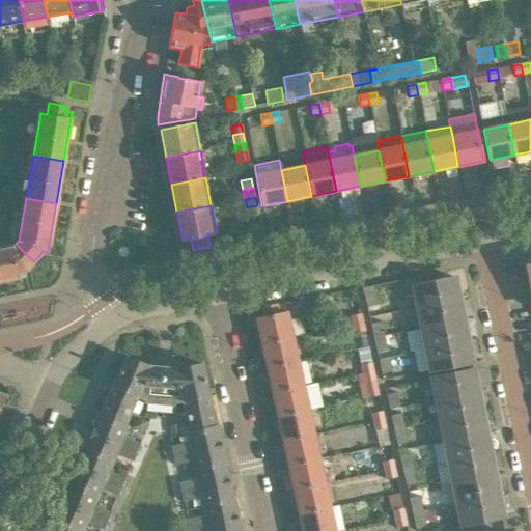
[(258,215),(257,205),(247,207),(249,217),(258,215)]
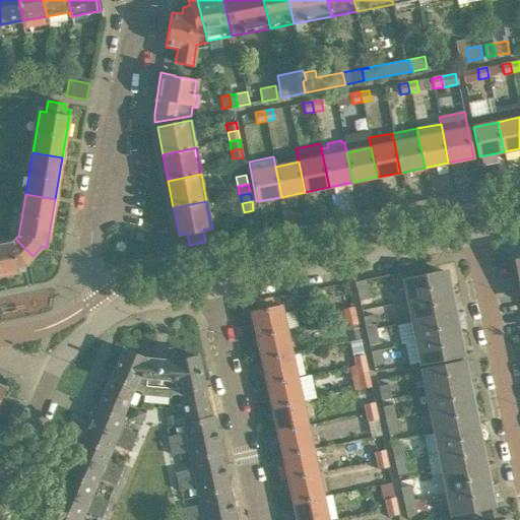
[(11,243),(0,245),(0,275),(23,270),(22,265),(23,265),(33,256),(15,239),(11,243)]
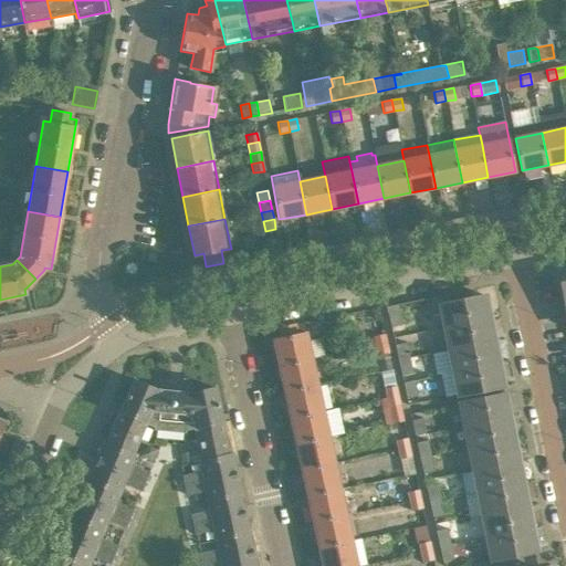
[(444,328),(490,320),(485,296),(458,302),(456,293),(425,299),(429,320),(442,316),(444,328)]
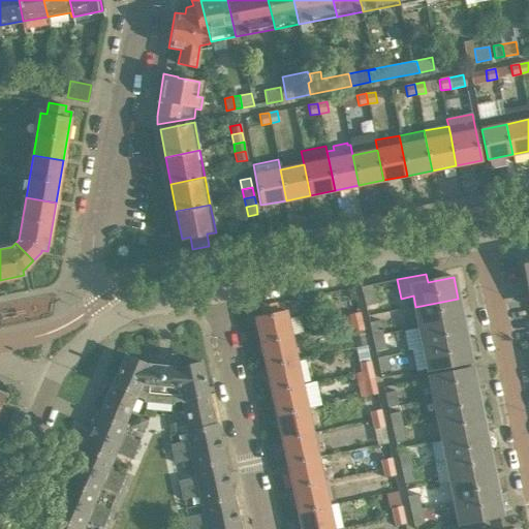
[(376,303),(372,285),(362,287),(366,306),(376,303)]
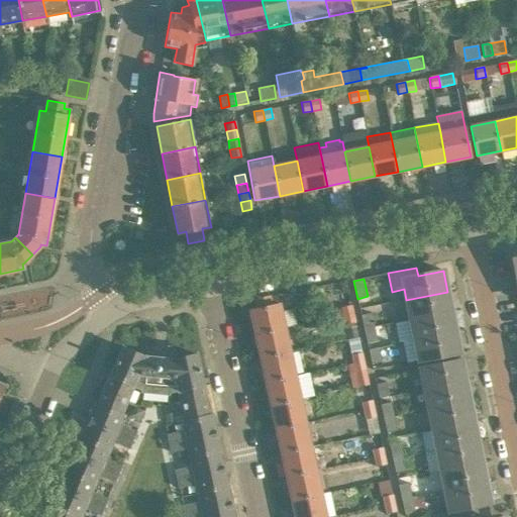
[(451,313),(447,292),(406,300),(410,321),(451,313)]
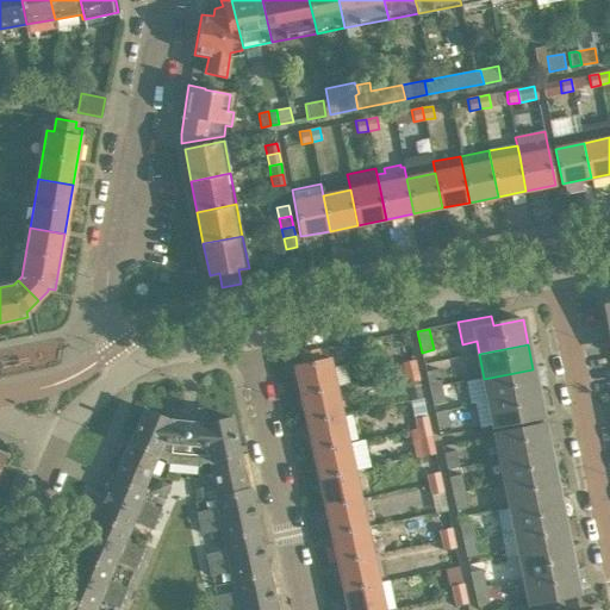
[(294,367),(300,396),(335,387),(329,359),(319,361),(317,350),(300,353),(303,365),(294,367)]
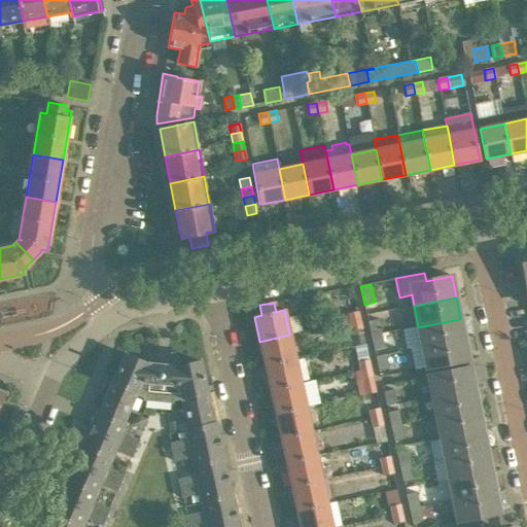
[(349,321),(359,319),(357,311),(348,313),(349,321)]
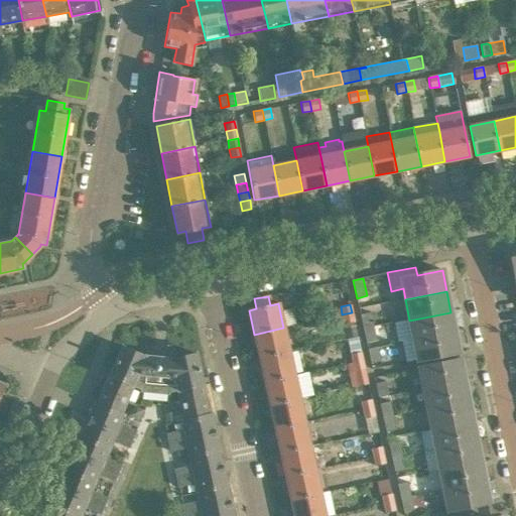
[(354,321),(352,312),(342,315),(344,325),(354,321)]
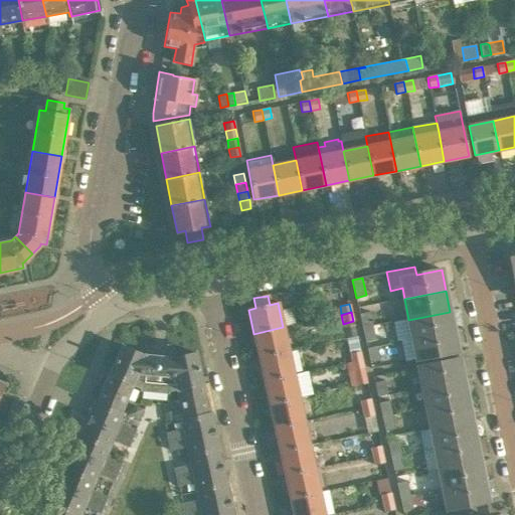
[(359,314),(362,328),(372,326),(369,312),(359,314)]
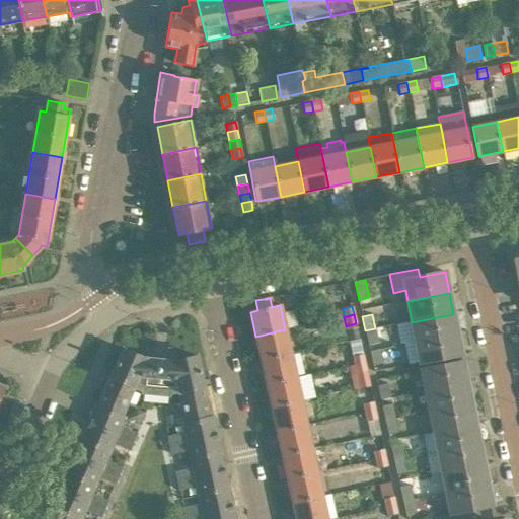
[(412,322),(416,344),(457,336),(453,314),(412,322)]
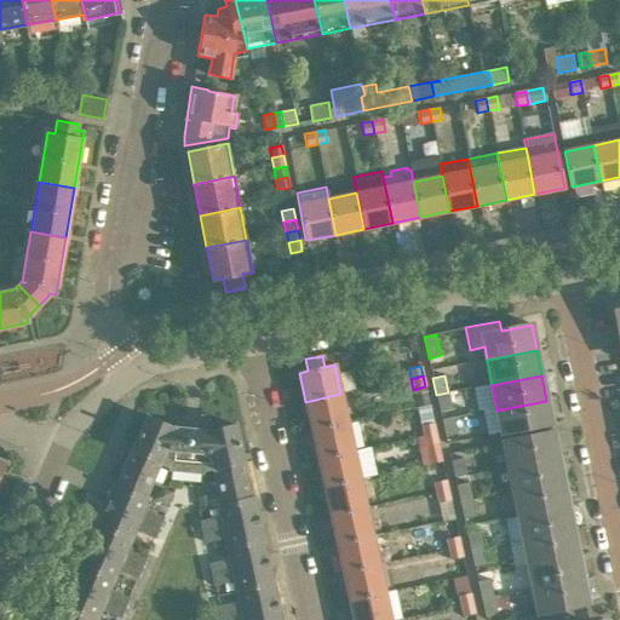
[(414,392),(417,407),(429,405),(426,390),(414,392)]
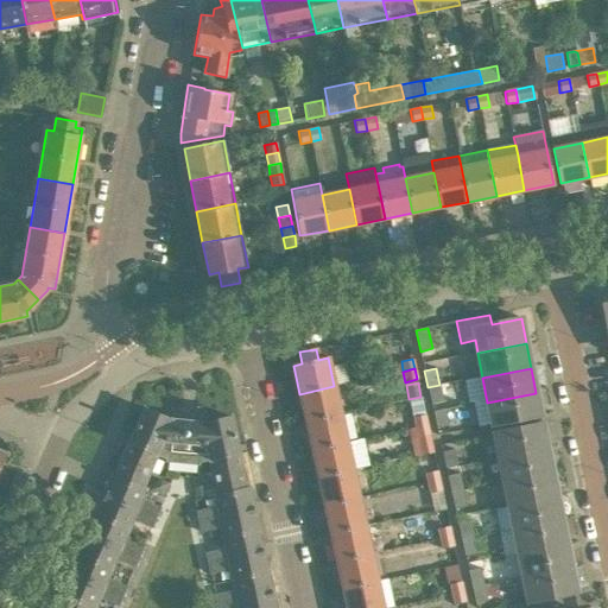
[(443,401),(439,385),(428,387),(431,404),(443,401)]
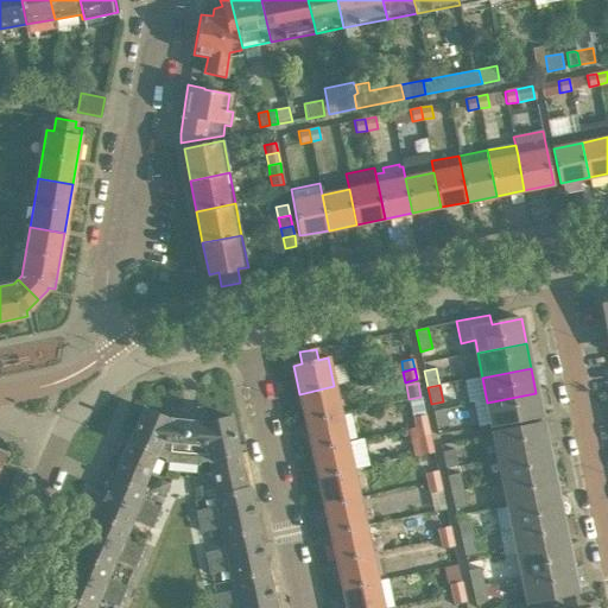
[(341,413),(334,386),(299,394),(305,422),(341,413)]
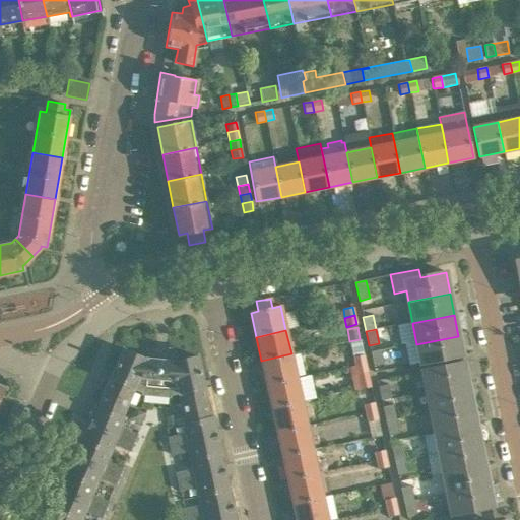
[(463,358),(458,336),(416,344),(420,366),(463,358)]
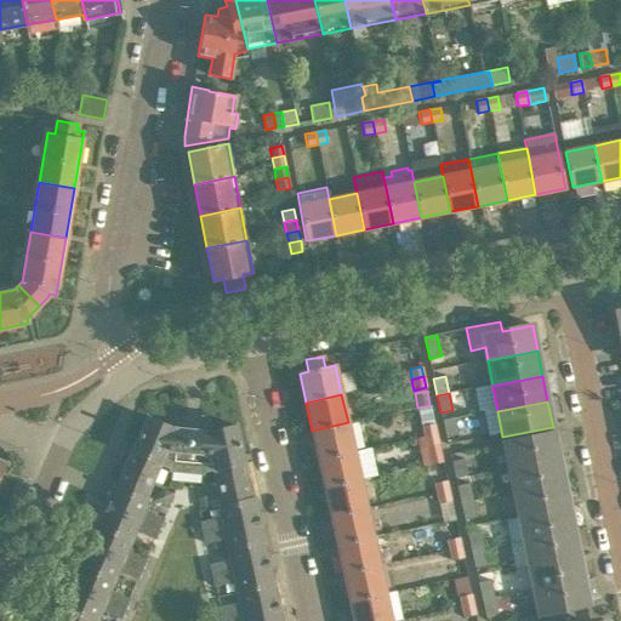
[(147,417),(131,453),(159,463),(172,468),(200,472),(214,469),(243,463),(235,425),(206,432),(176,428),(147,417)]
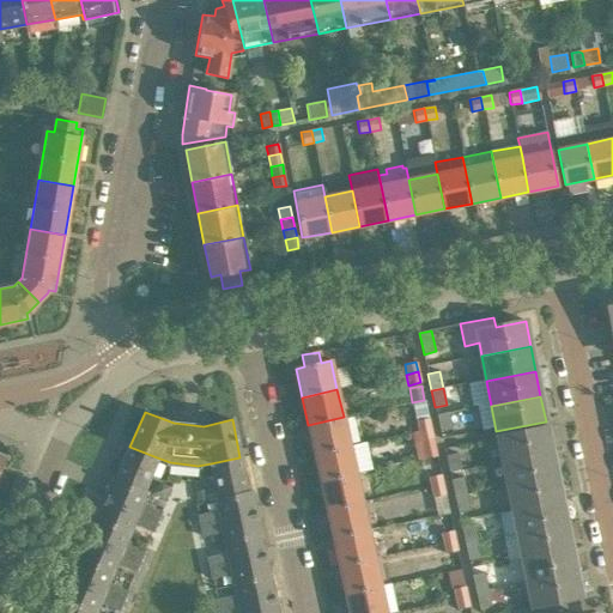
[(453,429),(449,412),(436,414),(439,431),(453,429)]
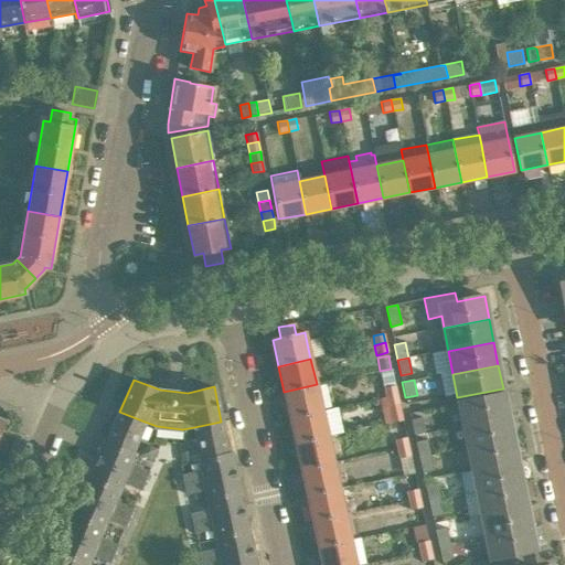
[(284,392),(289,417),(322,411),(317,384),(284,392)]
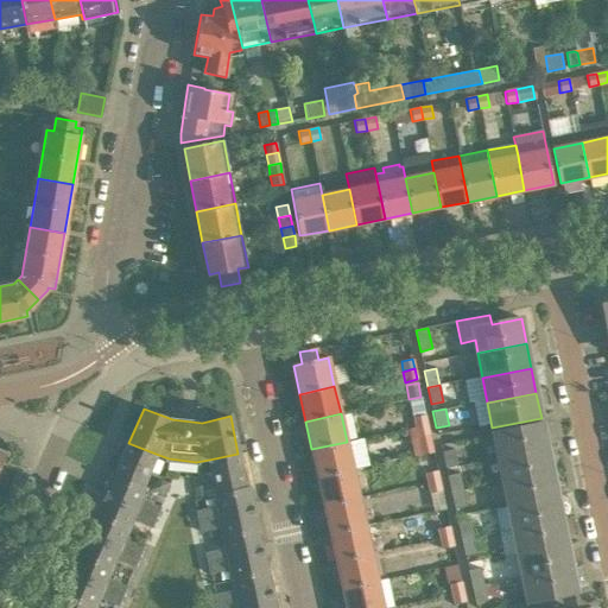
[(415,426),(426,424),(425,415),(413,417),(415,426)]
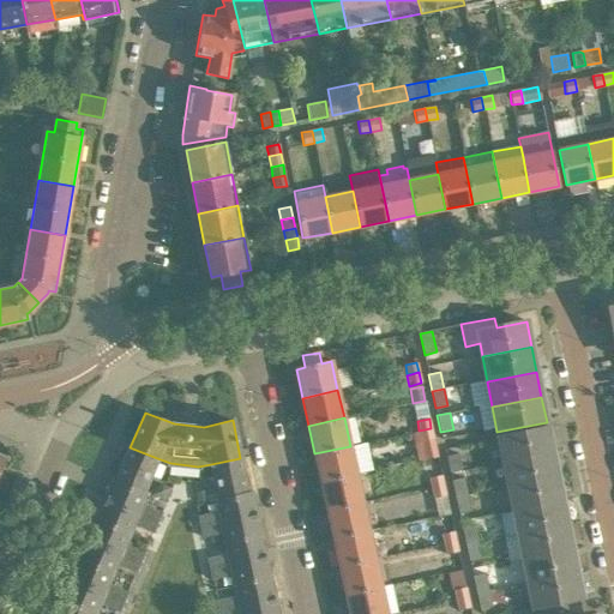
[(497,432),(503,457),(552,447),(547,422),(497,432)]
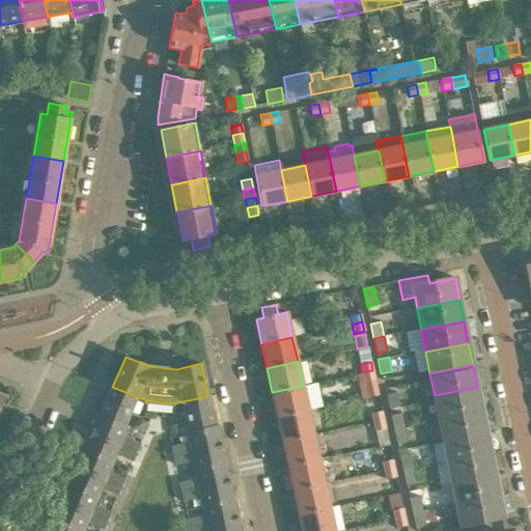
[(372,370),(362,372),(364,381),(374,379),(372,370)]
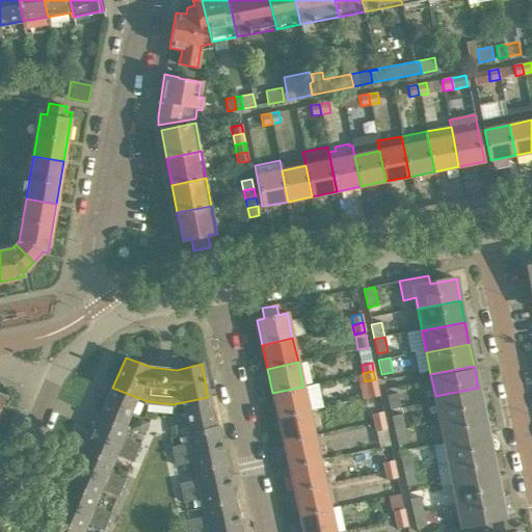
[(277,418),(309,410),(303,387),(272,393),(277,418)]
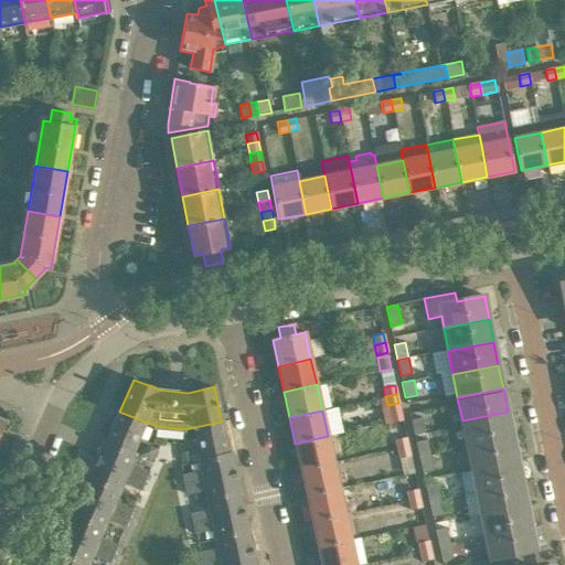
[(119,412),(107,443),(131,454),(145,422),(119,412)]
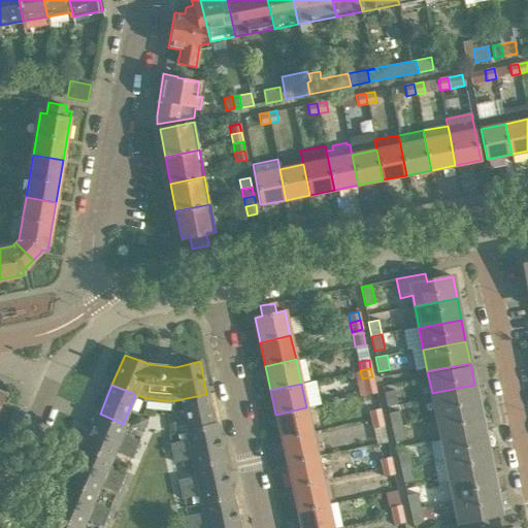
[(479,405),(474,385),(432,393),(436,415),(479,405)]
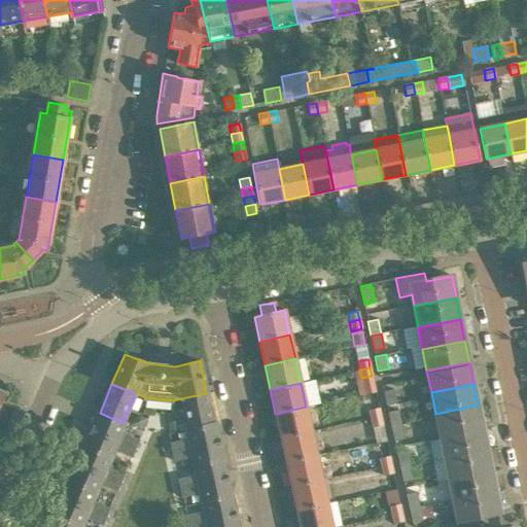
[(396,403),(393,389),(383,391),(386,406),(396,403)]
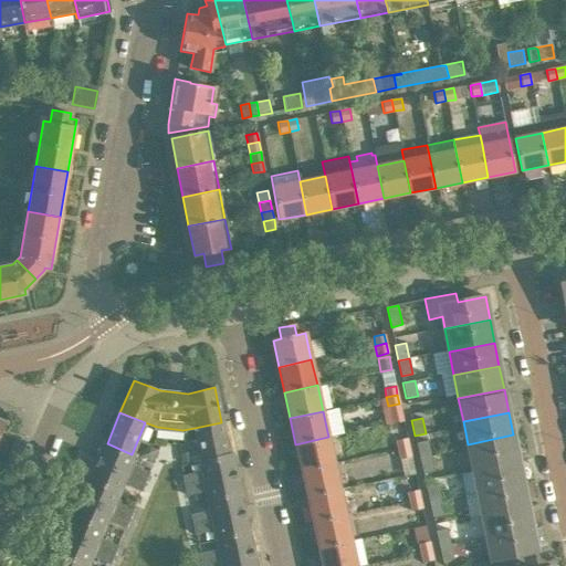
[(229,454),(221,422),(195,428),(202,460),(229,454)]
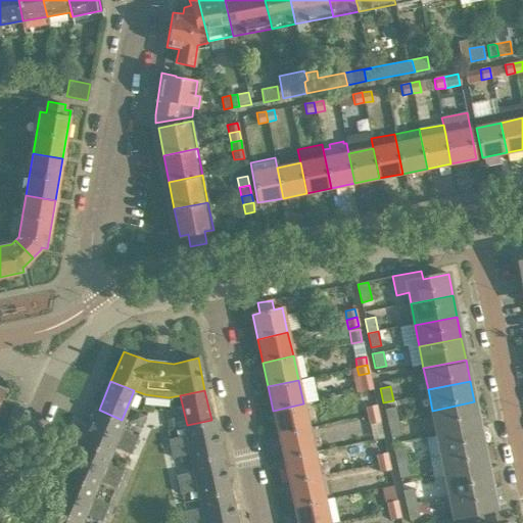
[(432,411),(436,431),(478,423),(474,401),(432,411)]
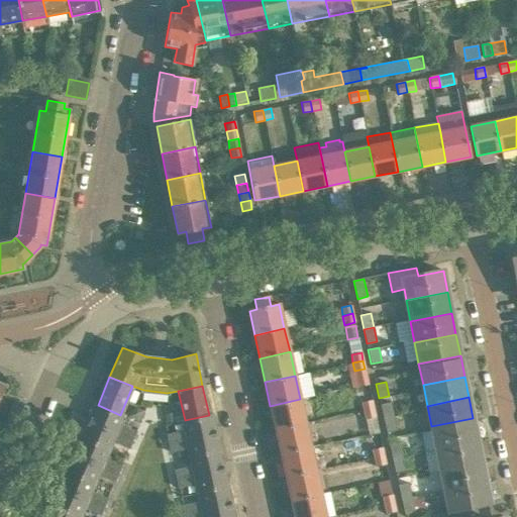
[(270,406),(275,429),(305,422),(300,399),(270,406)]
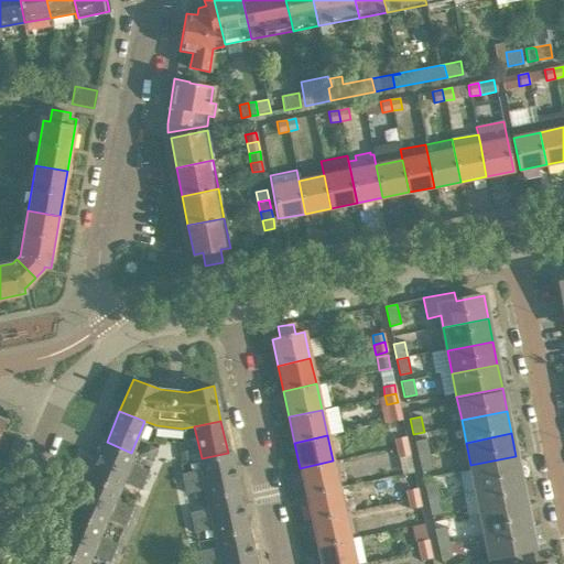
[(397,447),(408,445),(405,436),(394,438),(397,447)]
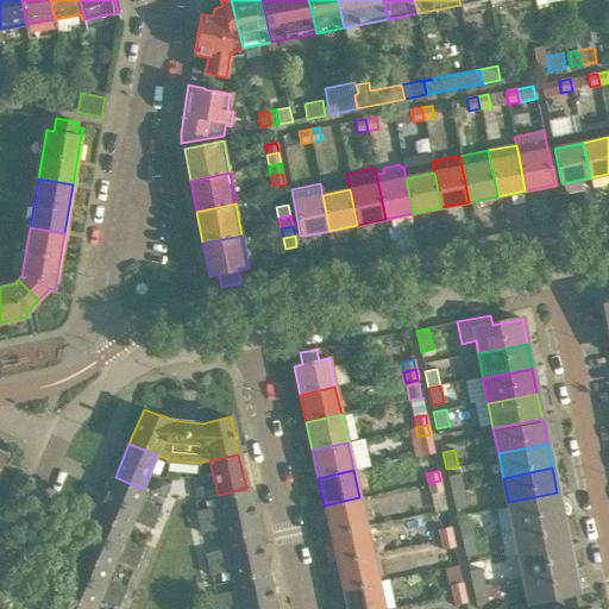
[(447,476),(451,493),(464,490),(460,473),(447,476)]
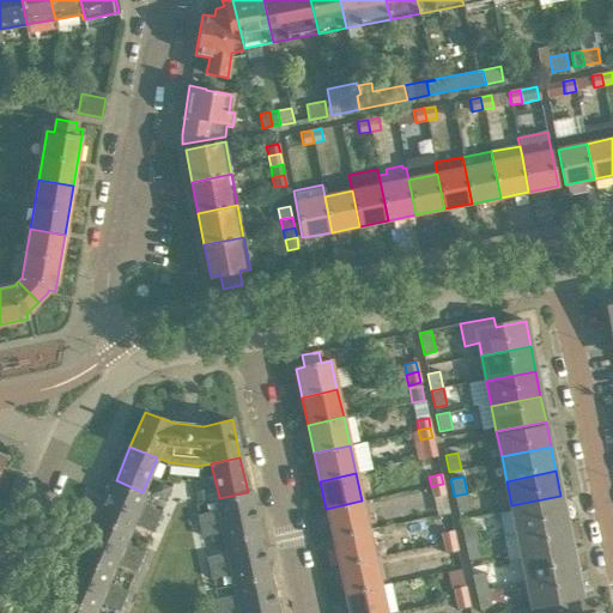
[(113,479),(103,499),(156,522),(161,511),(141,503),(146,493),(143,492),(116,480),(113,479)]
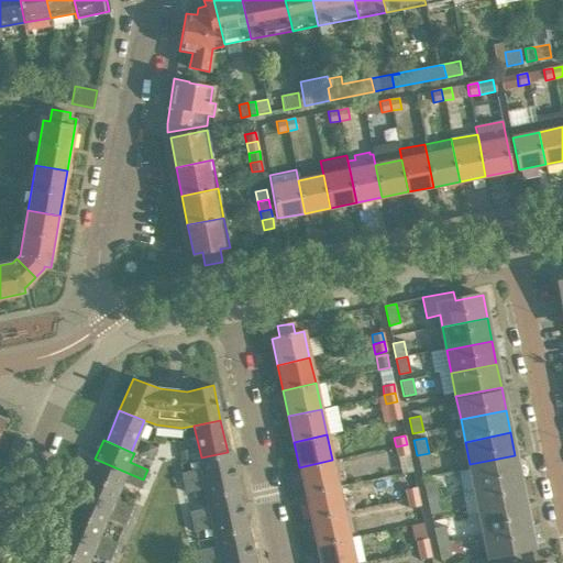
[(138,454),(151,460),(156,446),(148,444),(142,448),(138,454)]
